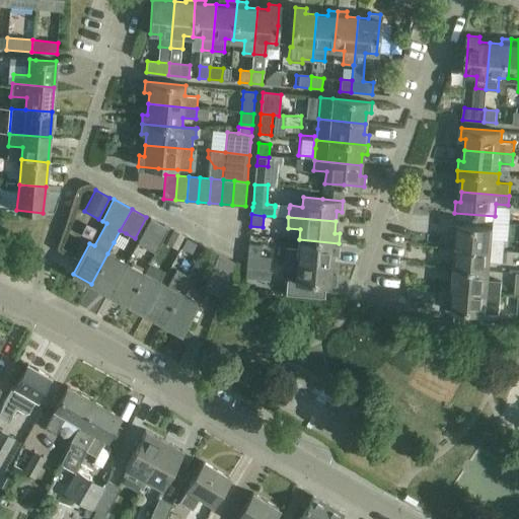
[(158,246),(163,237),(168,228),(150,218),(149,222),(137,242),(155,252),(158,246)]
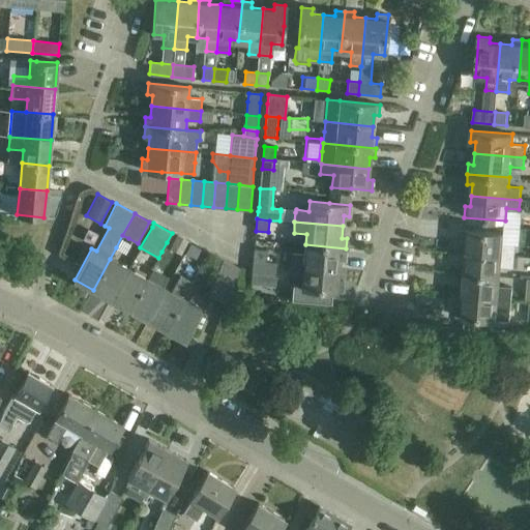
[(505,233),(483,231),(463,230),(462,240),(467,241),(466,252),(516,256),(516,244),(504,243),(505,233)]
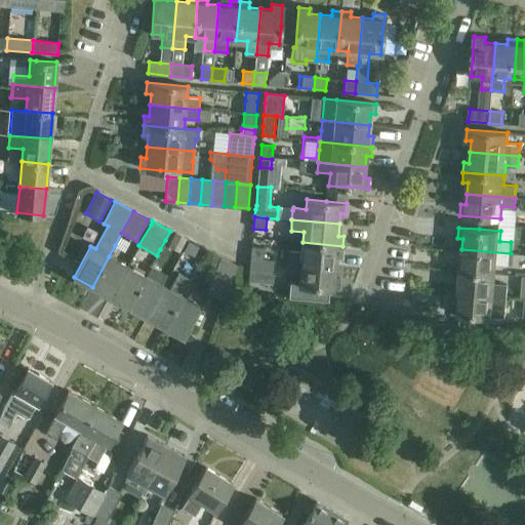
[(175,234),(169,244),(180,250),(182,249),(187,239),(175,234)]
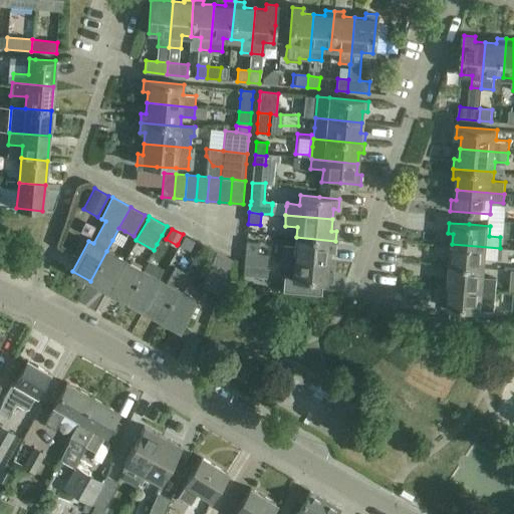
[(334,250),(335,241),(296,237),(295,245),(282,244),(281,256),(328,261),(329,250),(334,250)]
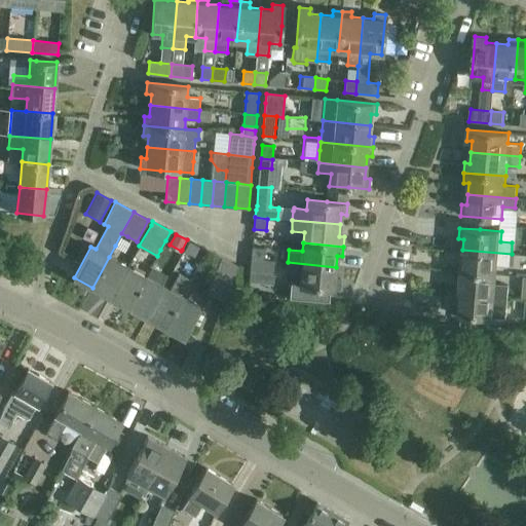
[(252,259),(264,260),(265,248),(253,247),(252,259)]
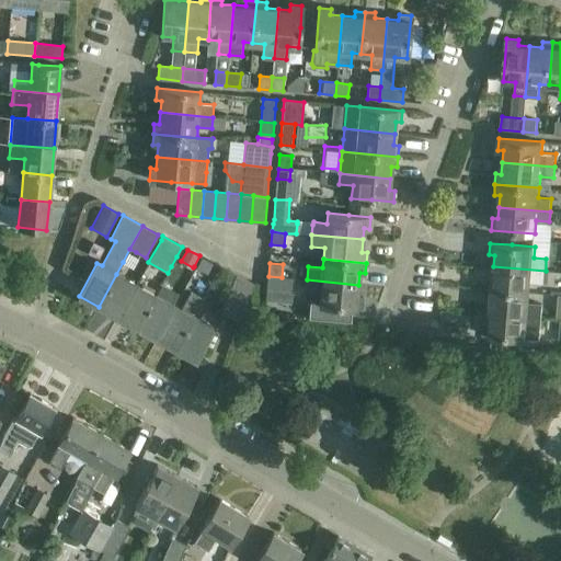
[(545,282),(546,271),(493,266),(492,278),(487,278),(485,288),(530,293),(531,281),(545,282)]
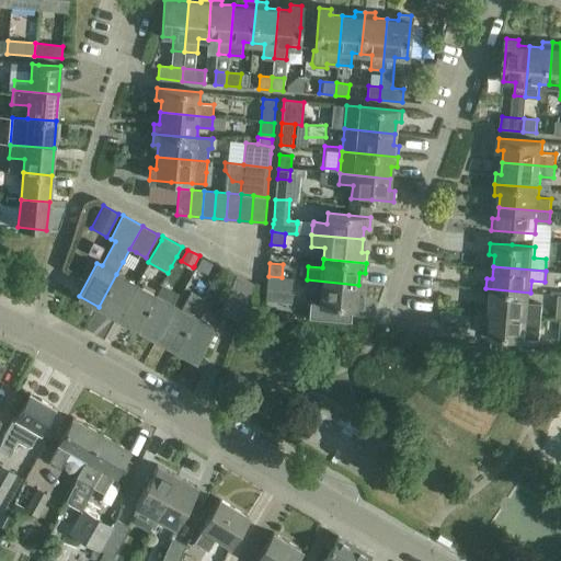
[(136,285),(116,274),(99,307),(117,318),(136,285)]
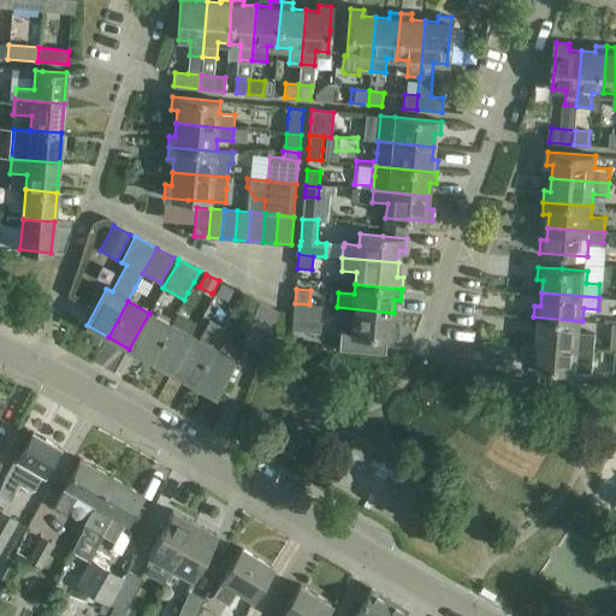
[(279,313),(259,303),(243,344),(264,353),(279,313)]
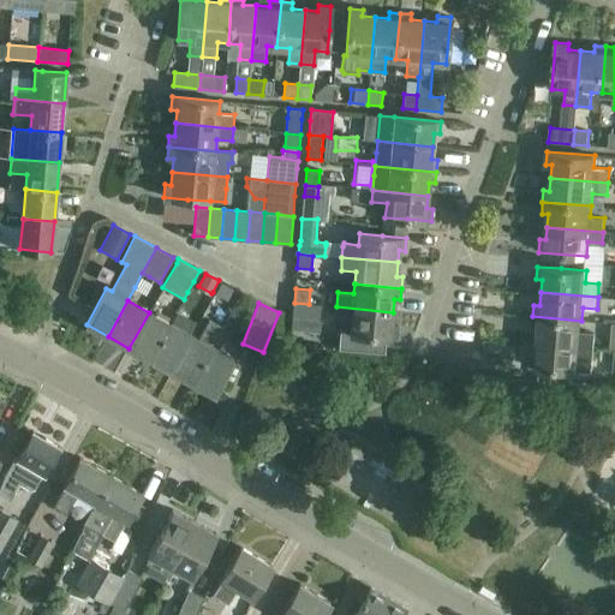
[(321,305),(309,304),(294,303),(293,315),(291,329),(318,332),(321,305)]
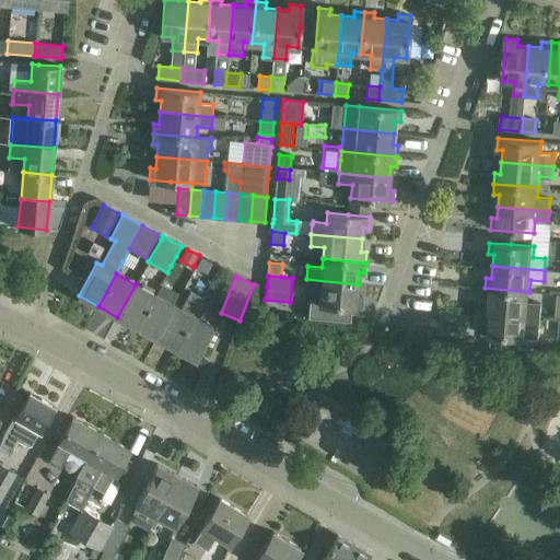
[(214,278),(210,287),(219,291),(223,282),(214,278)]
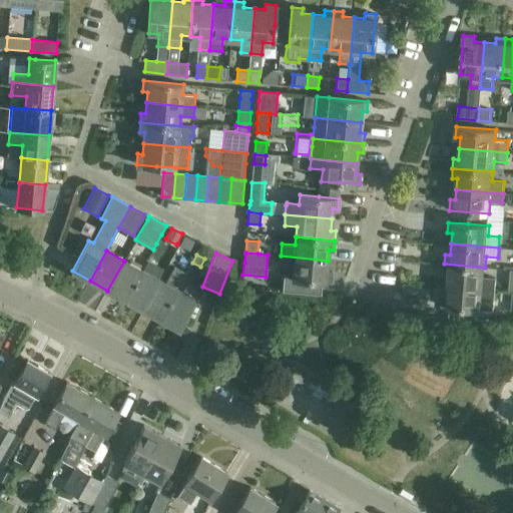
[(281,255),(280,266),(294,267),(293,279),(285,278),(283,291),(321,294),(323,282),(331,282),(332,272),(327,271),(328,261),(281,255)]
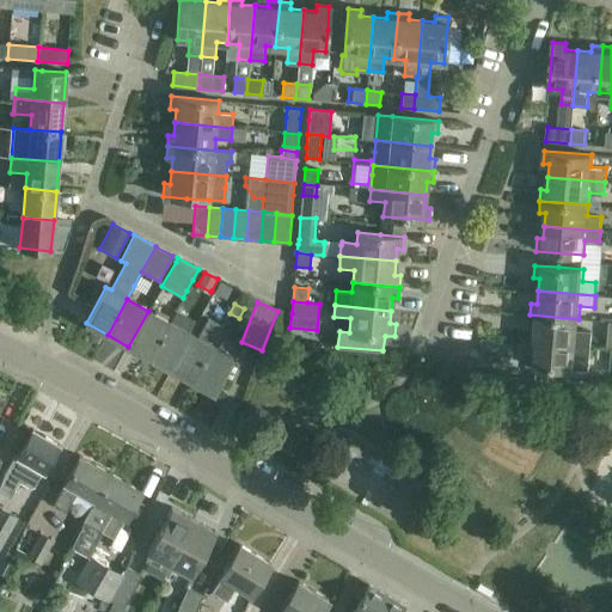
[(150,357),(169,322),(148,311),(128,347),(150,357)]
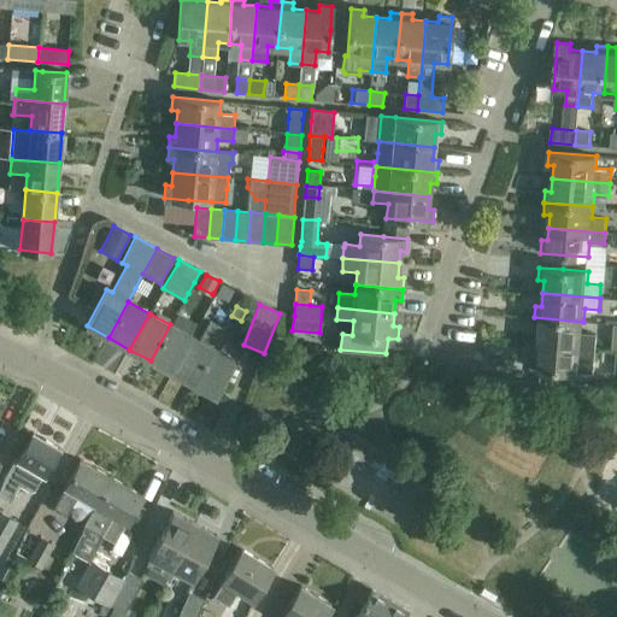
[(582,333),(583,322),(534,317),(534,329),(540,329),(539,342),(595,347),(597,334),(582,333)]
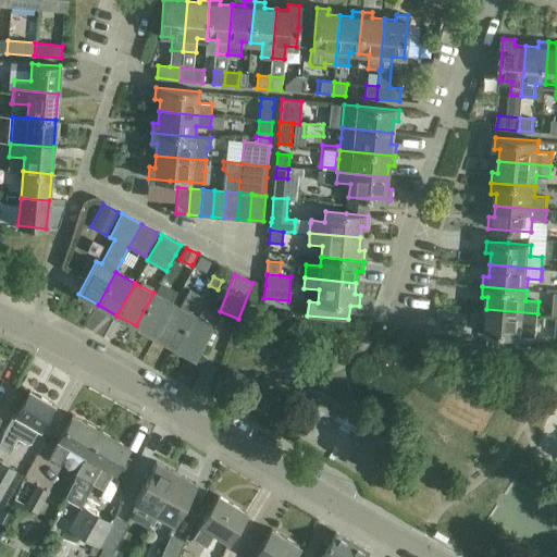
[(173,304),(155,336),(174,347),(193,314),(202,296),(189,289),(180,307),(173,304)]
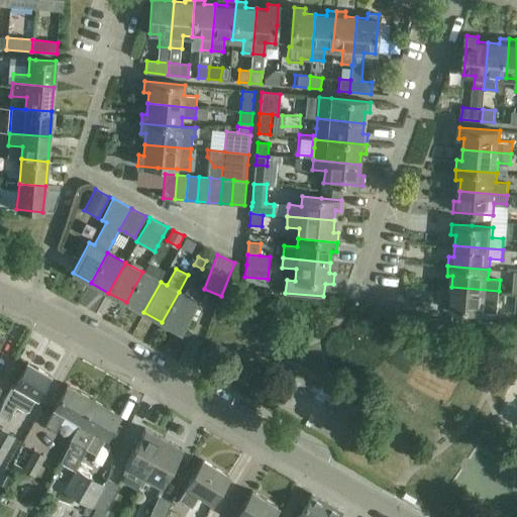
[(161,282),(142,272),(126,302),(143,312),(161,282)]
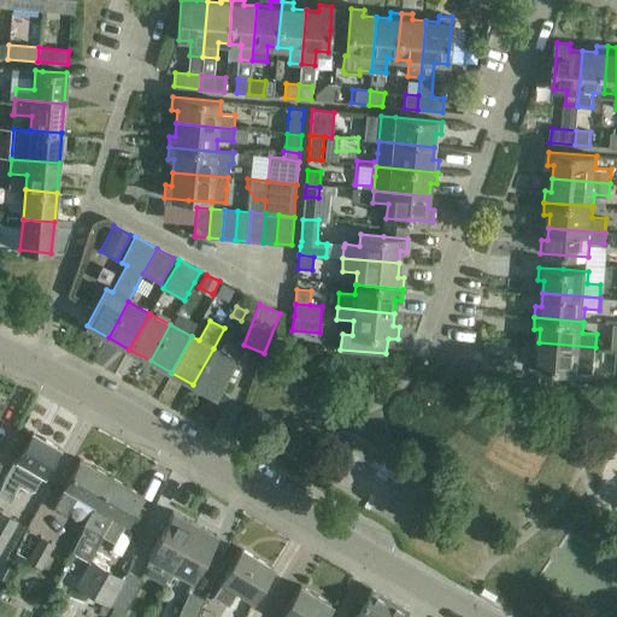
[(594,358),(595,347),(539,342),(538,356),(532,356),(530,368),(542,369),(554,370),(574,371),(579,372),(593,372),(594,358)]
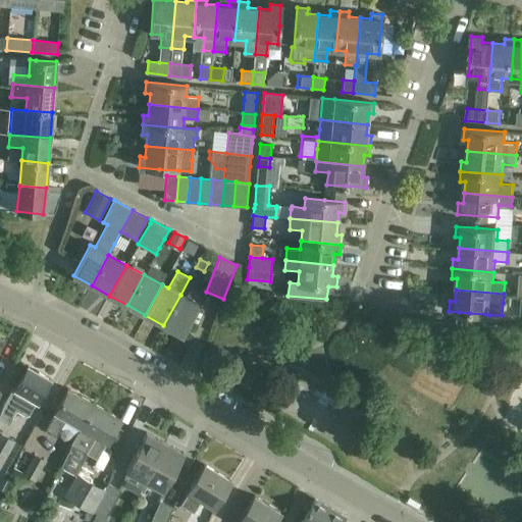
[(199,305),(180,295),(163,325),(181,335),(199,305)]
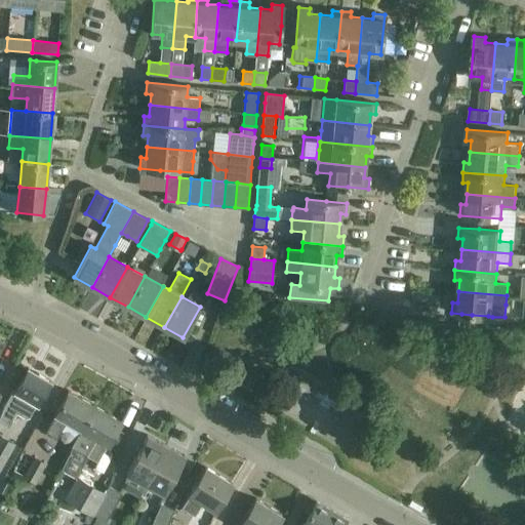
[(461,314),(460,324),(488,326),(488,316),(472,315),(461,314)]
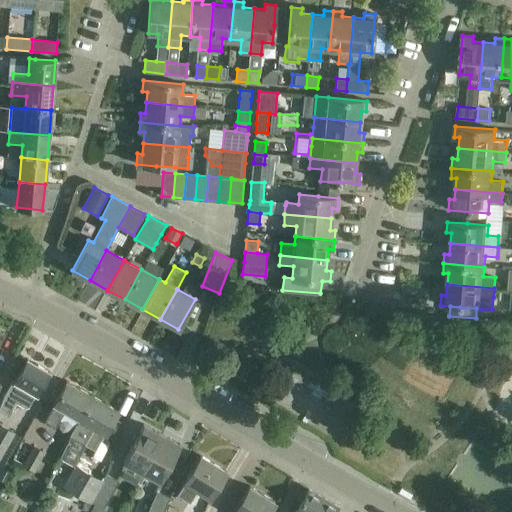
[(29,406),(36,394),(49,372),(27,359),(15,381),(13,380),(4,395),(0,404),(0,411),(8,416),(16,402),(25,407),(29,406)]
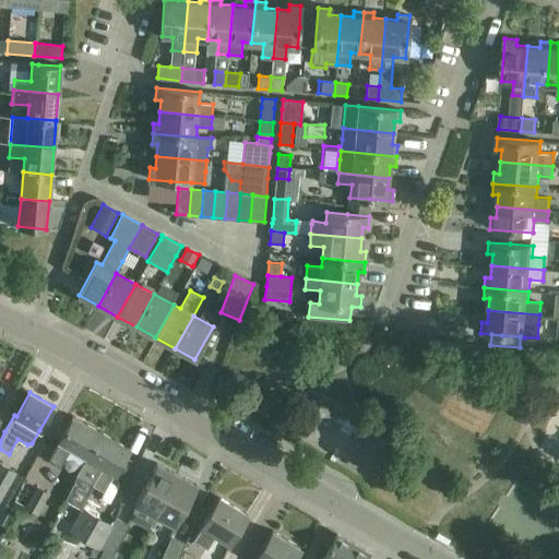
[(72,416),(61,435),(59,440),(60,440),(49,461),(60,467),(70,449),(86,459),(100,432),(72,416)]
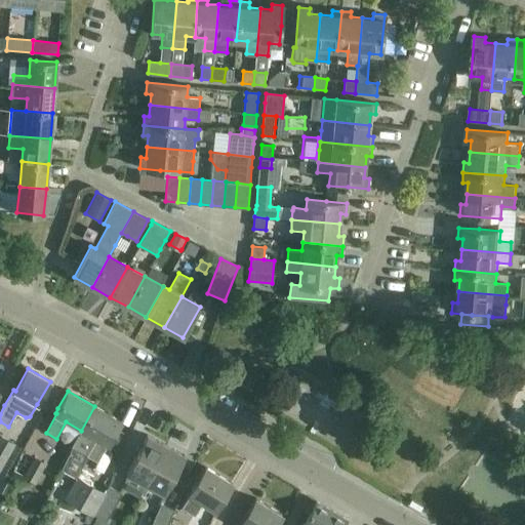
[(288,411),(327,432),(340,407),(320,396),(316,403),(297,394),(288,411)]
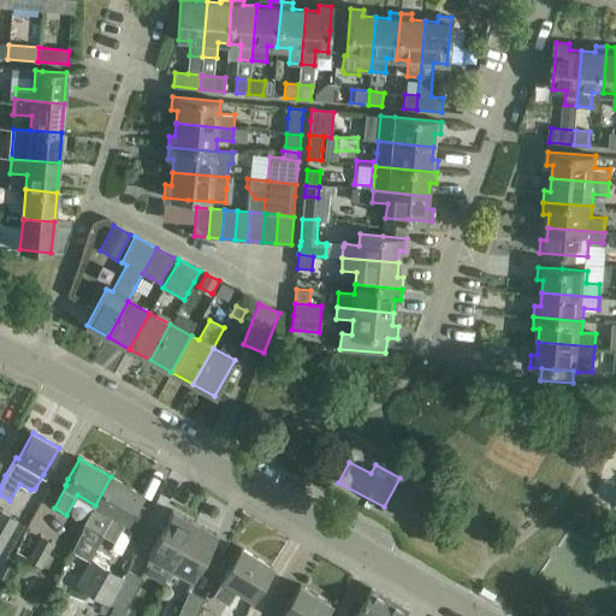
[(142,495),(111,477),(95,505),(90,511),(84,525),(114,542),(124,523),(125,523),(142,495)]
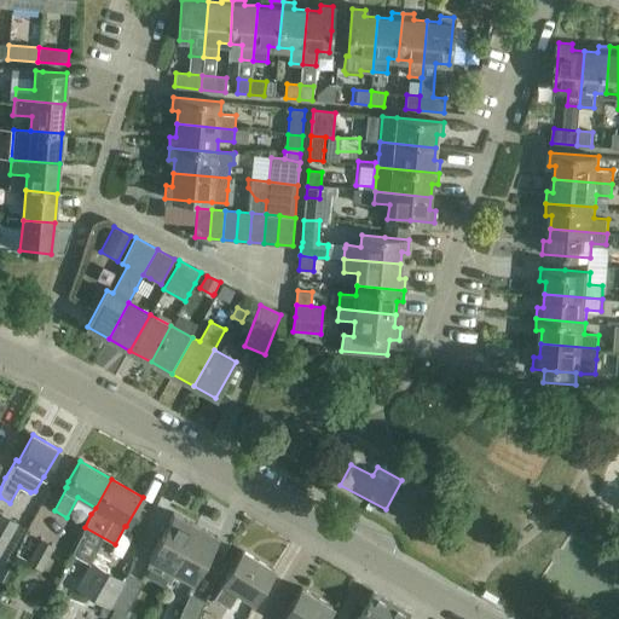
[(172,571),(196,526),(173,513),(149,557),(172,571)]
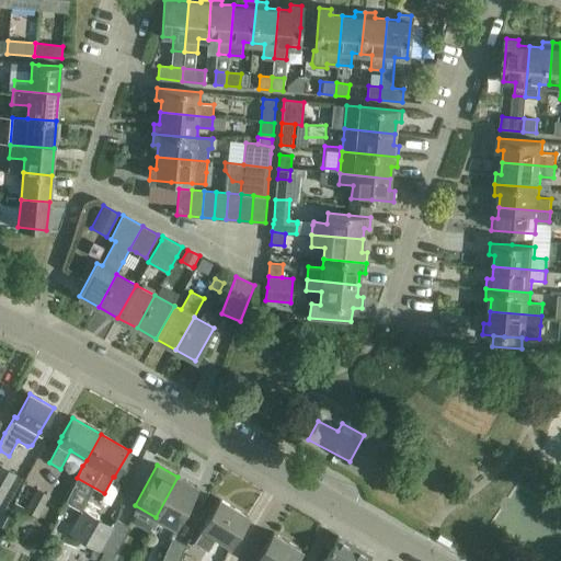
[(0,467),(0,501),(14,476),(0,467)]
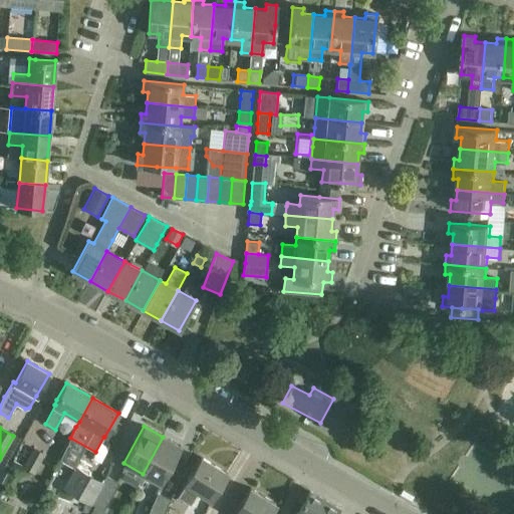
[(163,437),(143,474),(161,484),(181,447),(163,437)]
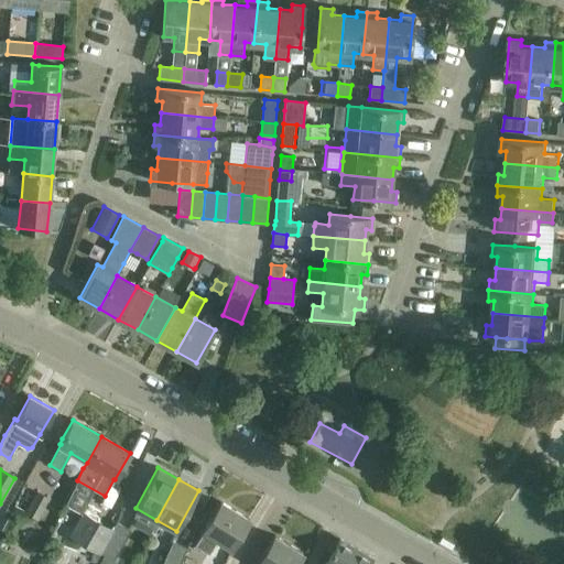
[(49,499),(38,492),(26,511),(26,512),(38,519),(49,499)]
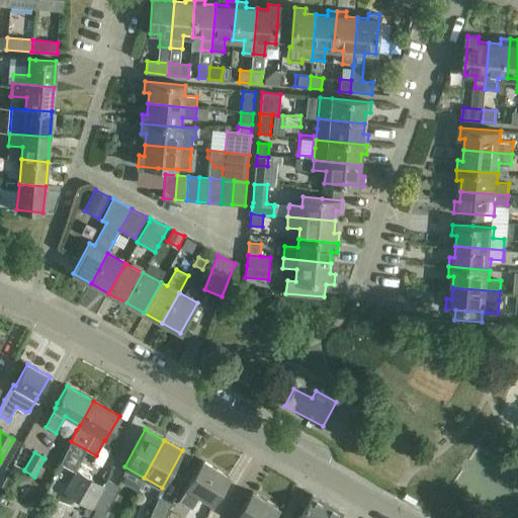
[(202,461),(192,479),(187,487),(187,488),(179,501),(192,509),(200,496),(212,503),(229,477),(202,461)]
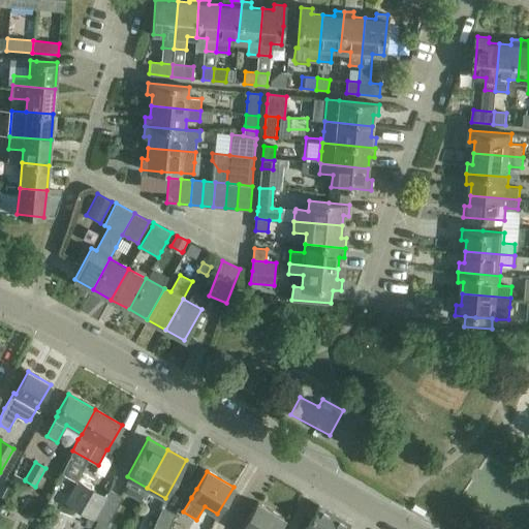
[(97,522),(105,498),(79,483),(66,504),(97,522)]
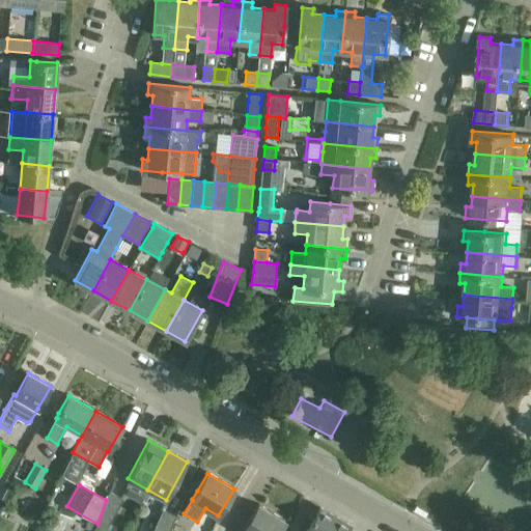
[(106,530),(107,529),(123,500),(109,492),(106,500),(98,524),(92,530),(106,530)]
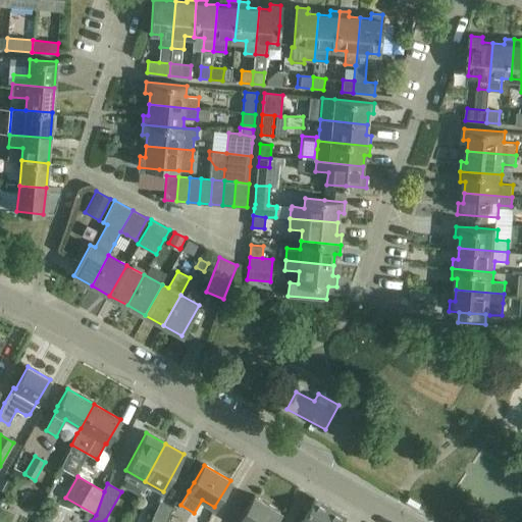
[(254,496),(244,513),(238,521),(273,521),(280,512),(254,496)]
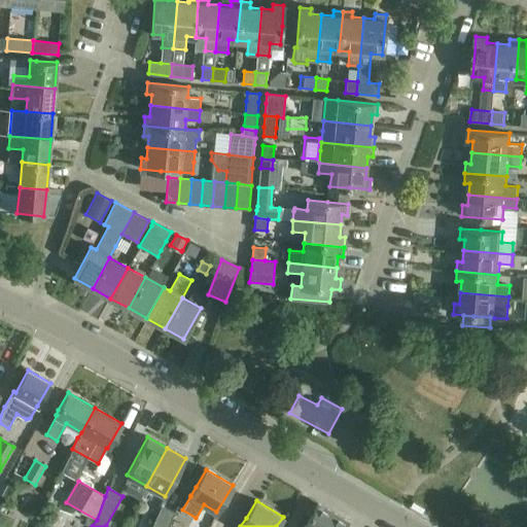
[(344,526),(348,522),(318,504),(304,526),(344,526)]
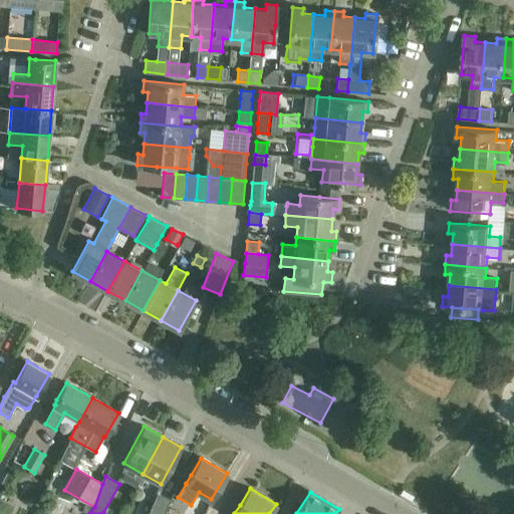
[(164,513),(171,499),(158,493),(148,513),(164,513)]
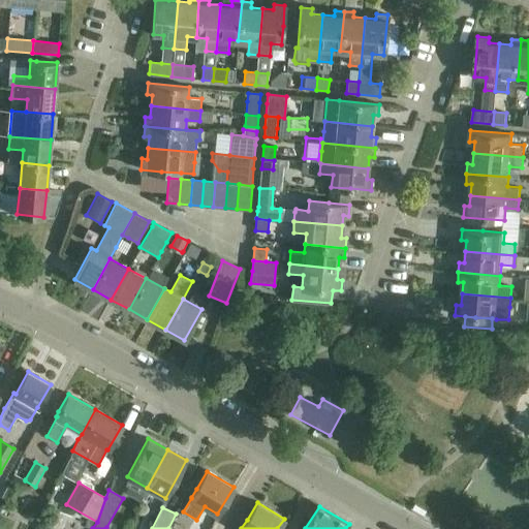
[(41,520),(37,528),(52,528),(54,525),(41,520)]
